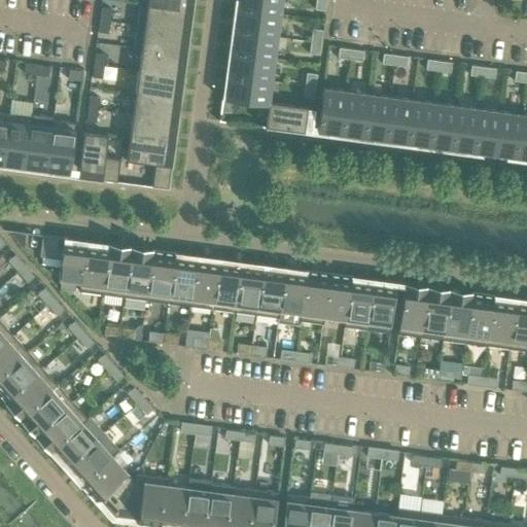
[(139,0),(139,4),(146,5),(146,4),(184,9),(185,0),(139,0)]
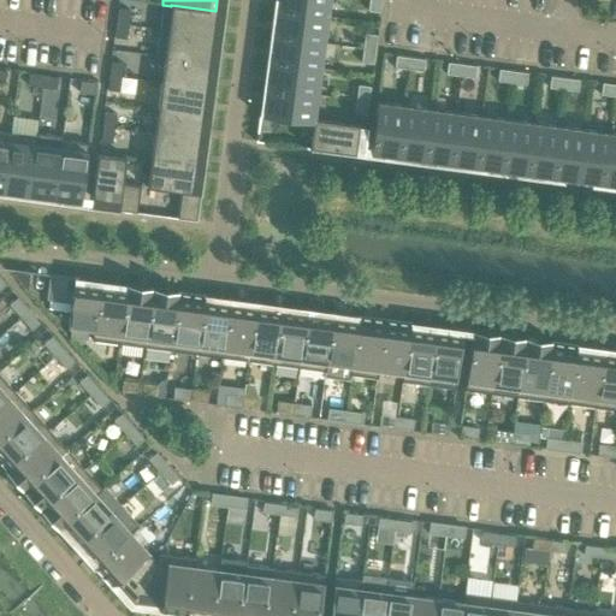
[(277,0),(276,11),(282,11),(327,17),(329,0),(277,0)]
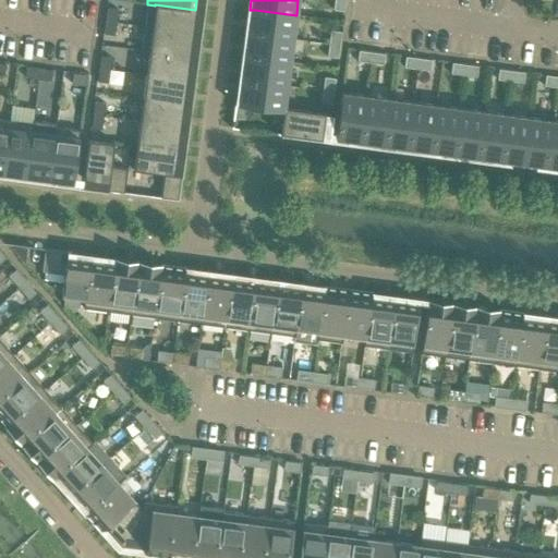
[(344,0),(334,0),(334,10),(344,12),(344,0)]
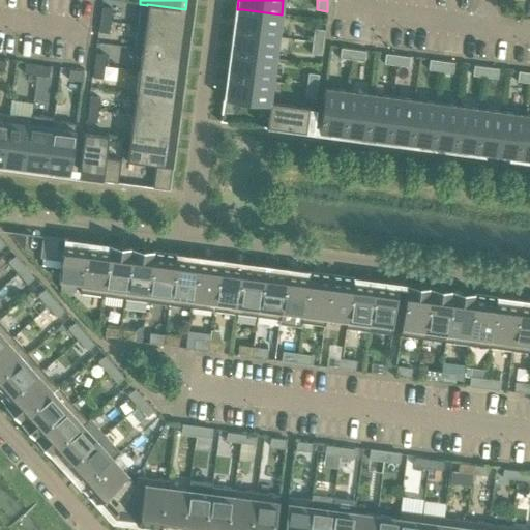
[(147,5),(145,26),(182,31),(185,9),(147,4),(147,5)]
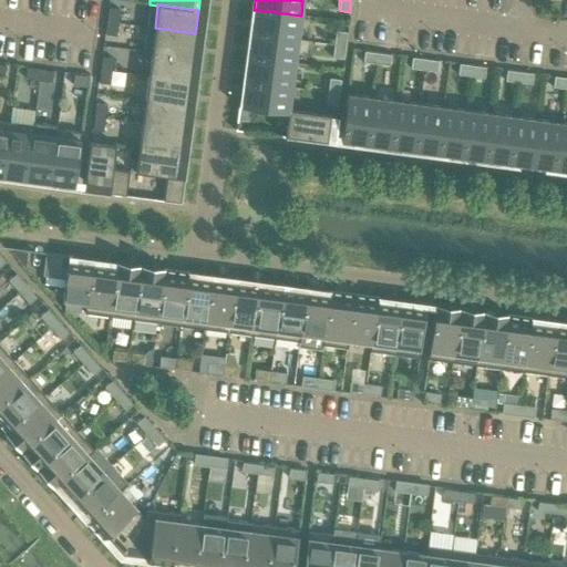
[(109,9),(107,22),(119,23),(120,10),(109,9)]
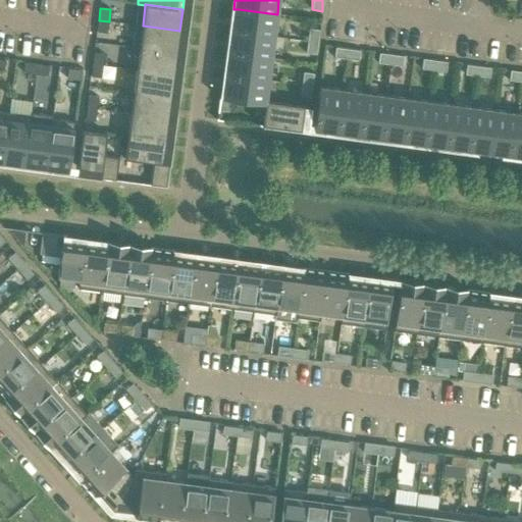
[(233,9),(230,31),(237,32),(274,37),(277,16),(277,14),(239,9),(233,9)]
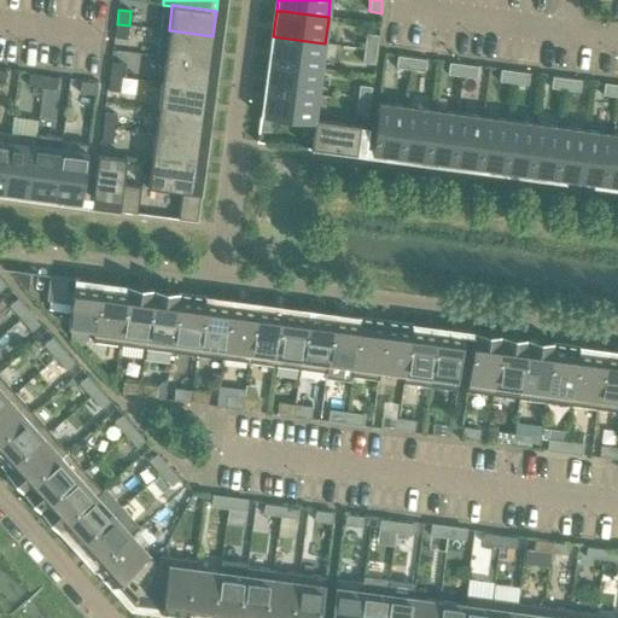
[(129,25),(117,24),(115,39),(127,40),(129,25)]
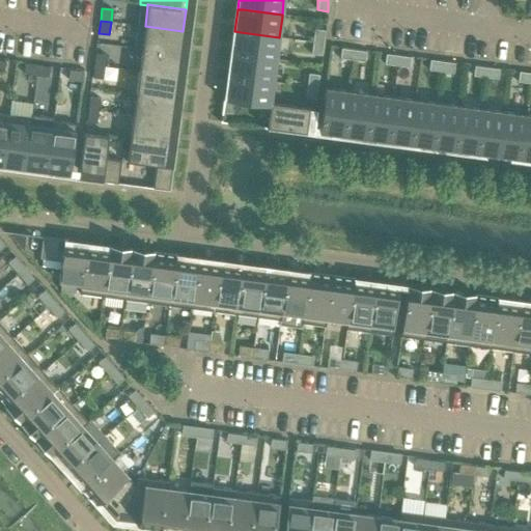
[(183,31),(145,26),(138,25),(135,48),(142,49),(179,54),(183,31)]
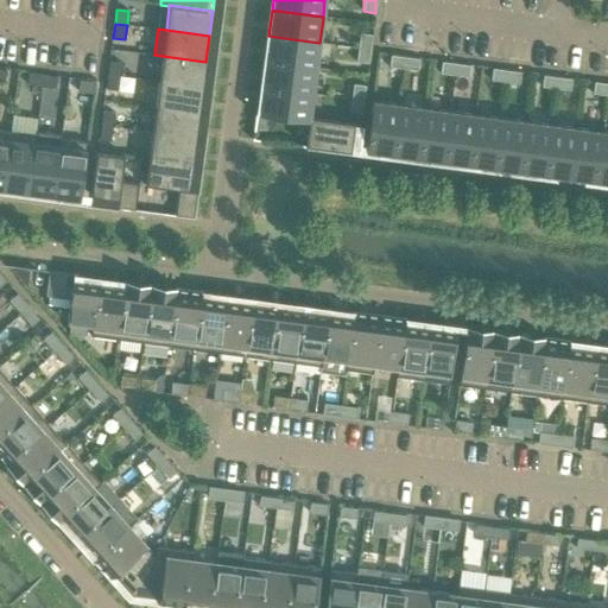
[(360,33),(359,48),(371,49),(372,36),(360,33)]
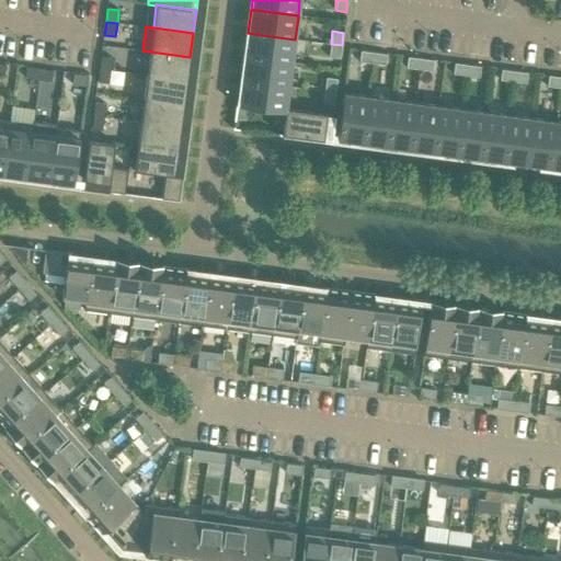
[(248,33),(244,57),(251,57),(292,63),(295,39),(254,34),(248,33)]
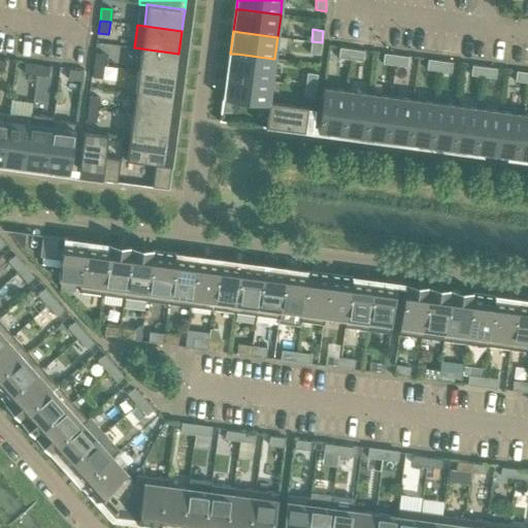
[(322,42),(311,41),(309,54),(320,55),(322,42)]
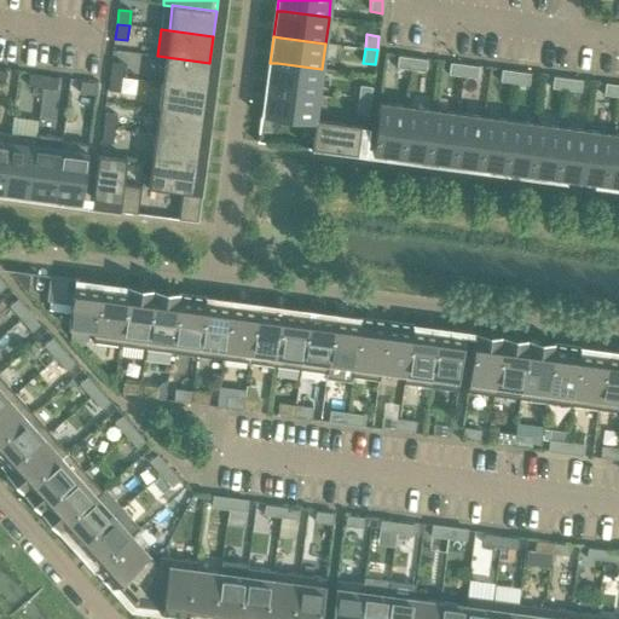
[(166,57),(162,84),(206,90),(209,63),(166,57)]
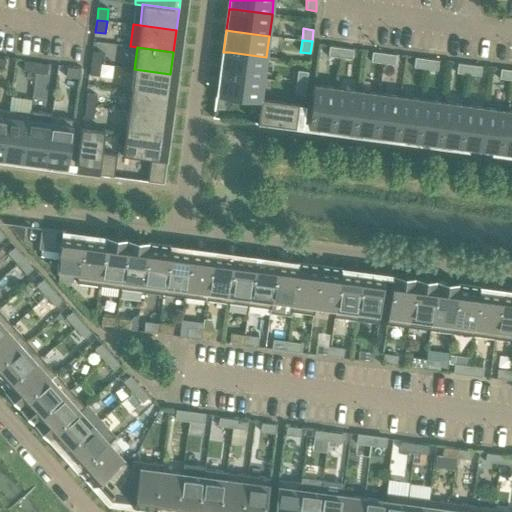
[(328,56),(340,58),(341,48),(329,47),(328,56)]
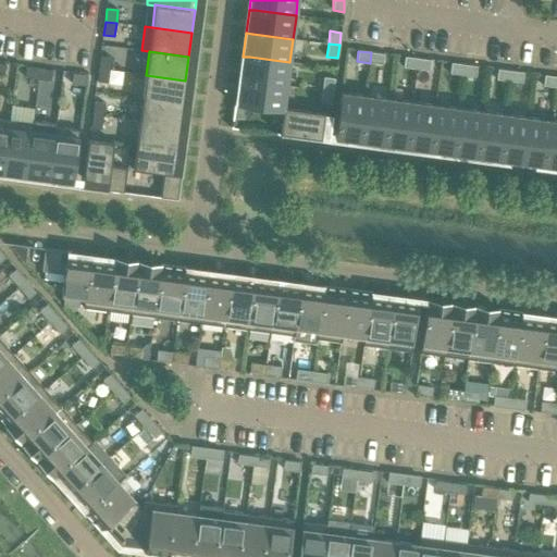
[(371,52),(370,63),(383,65),(384,54),(371,52)]
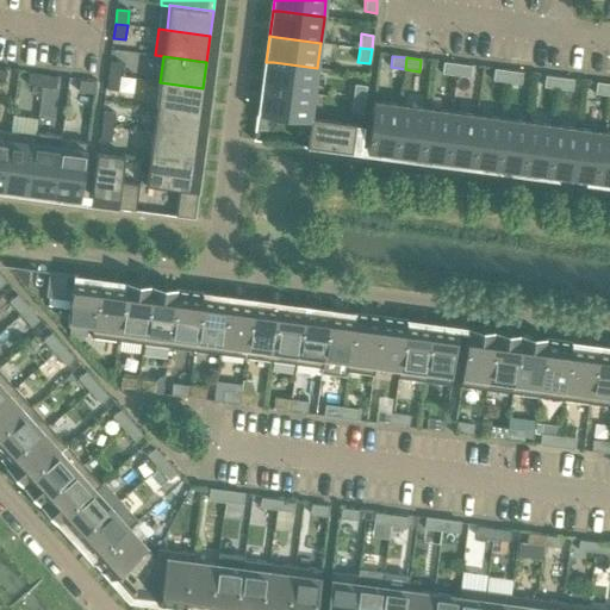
[(111,62),(109,75),(120,78),(123,63),(111,62)]
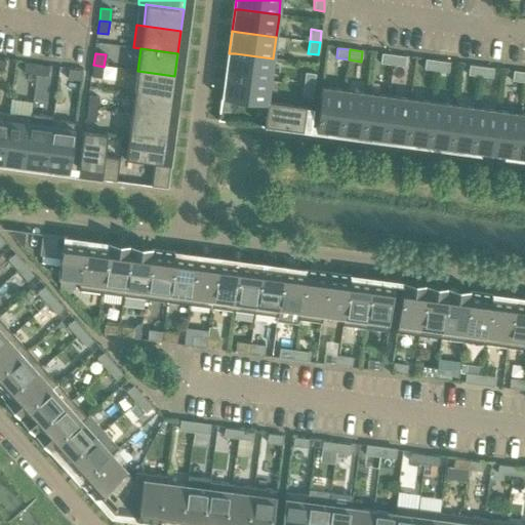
[(229,53),(227,75),(232,76),(270,81),(273,58),(235,53),(229,53)]
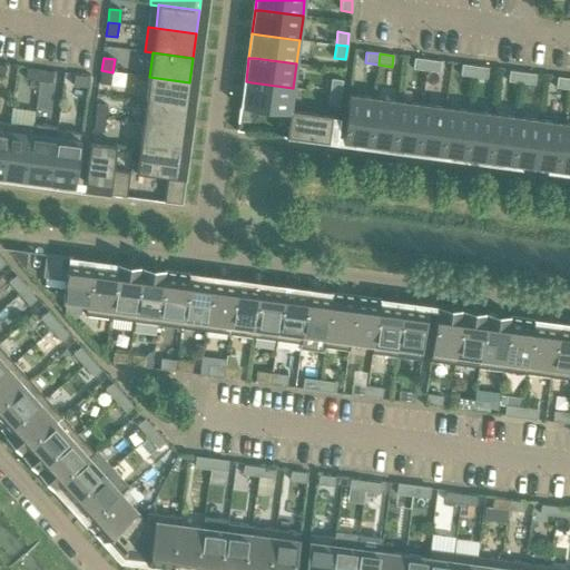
[(413,69),(426,71),(428,60),(414,58),(413,69)]
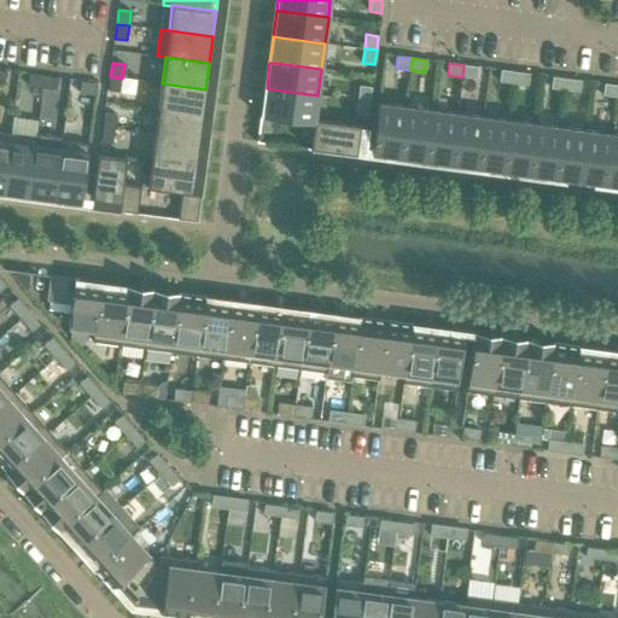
[(464,65),(462,77),(476,79),(478,66),(464,65)]
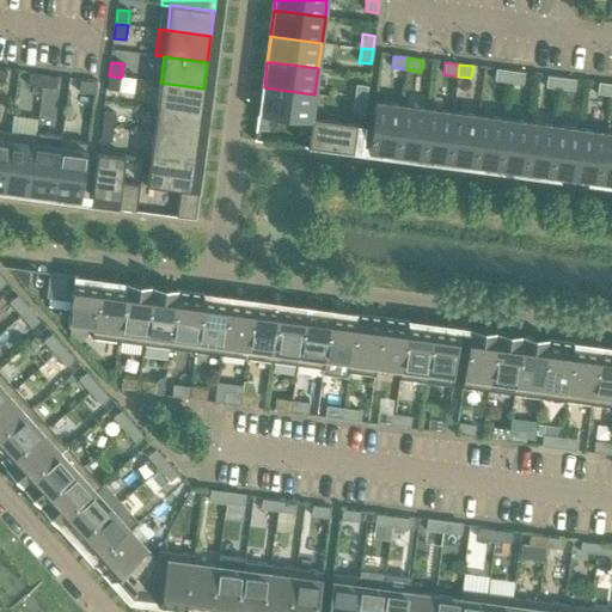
[(494,81),(508,83),(510,71),(496,69),(494,81)]
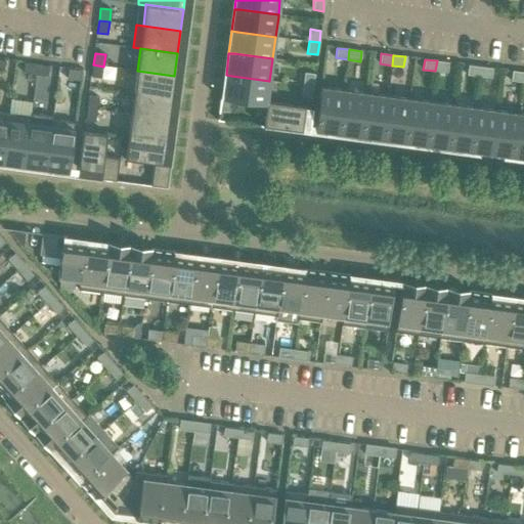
[(437,60),(435,71),(447,73),(449,62),(437,60)]
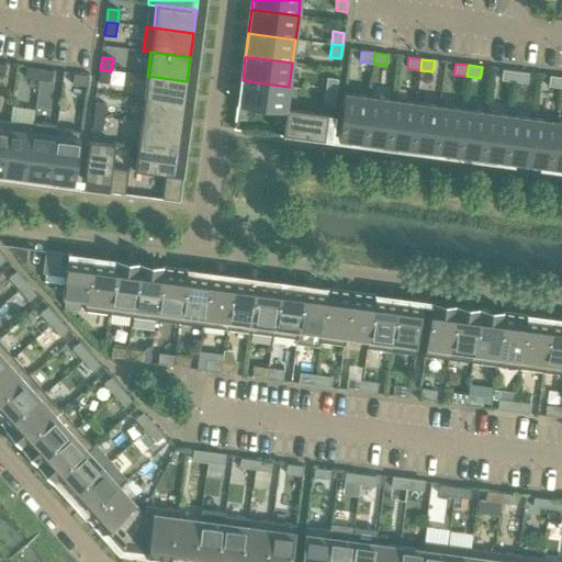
[(25,79),(38,80),(40,69),(27,68),(25,79)]
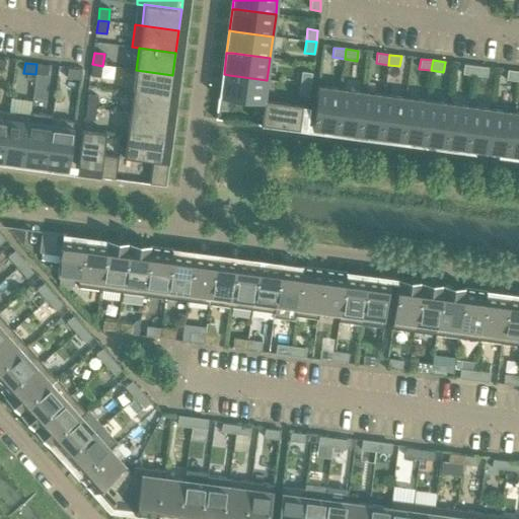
[(36,64),(35,74),(48,76),(49,66),(36,64)]
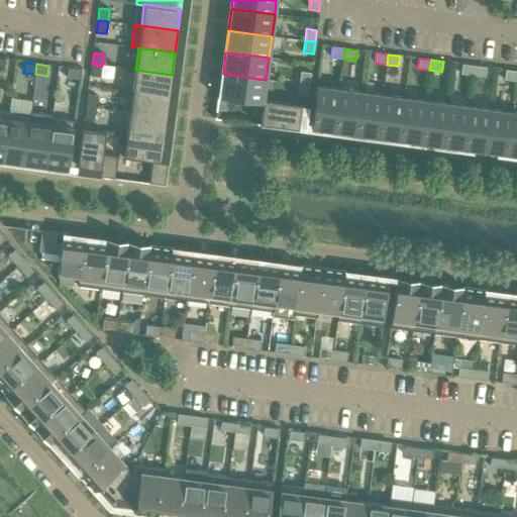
[(102,66),(92,64),(90,76),(100,78),(102,66)]
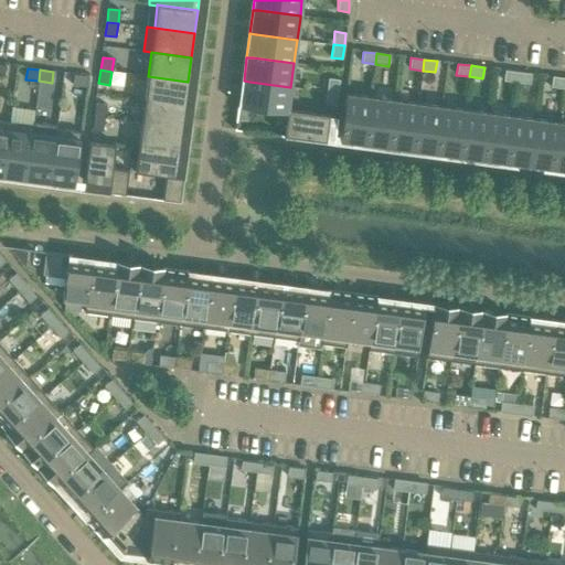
[(503,81),(516,83),(518,72),(505,71),(503,81)]
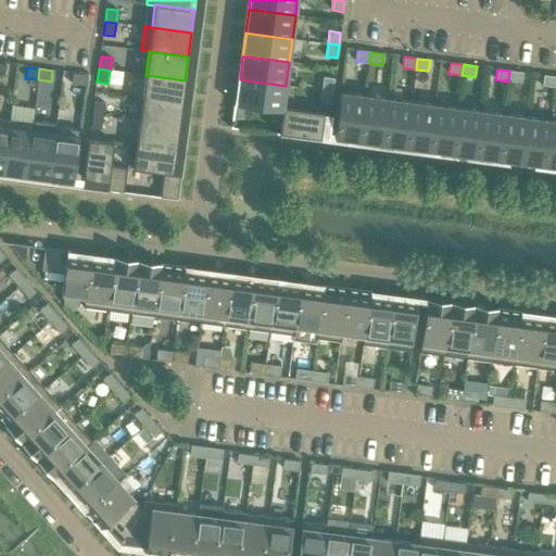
[(509,71),(508,81),(521,84),(522,73),(509,71)]
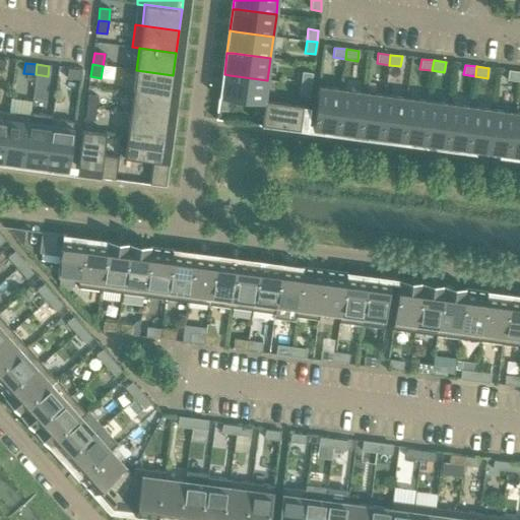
[(67,78),(79,80),(80,70),(68,69),(67,78)]
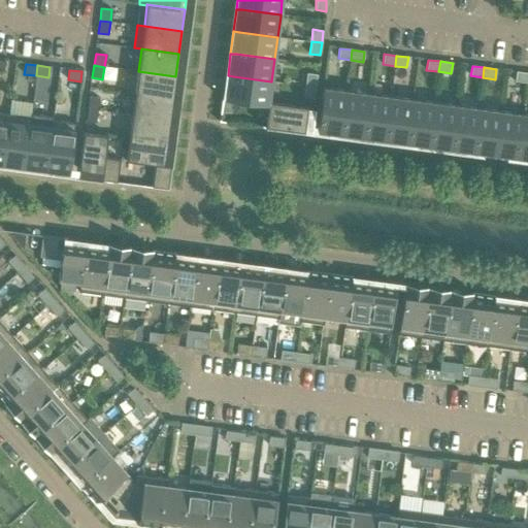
[(138,71),(135,93),(173,98),(175,76),(138,71)]
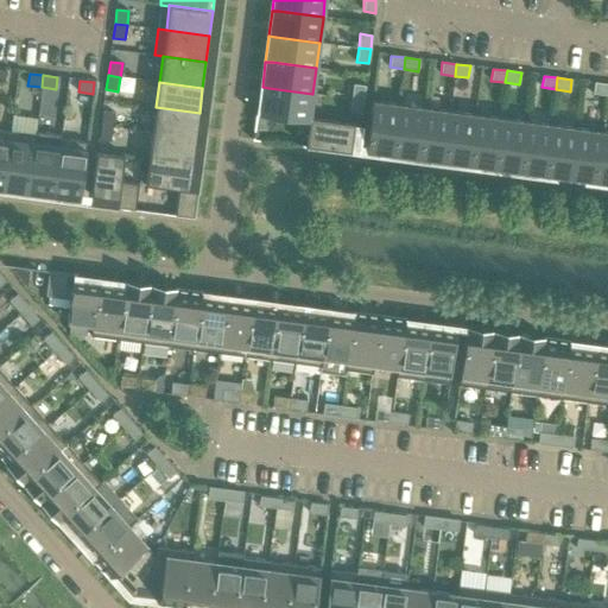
[(593,94),(607,96),(607,86),(607,83),(594,82),(593,94)]
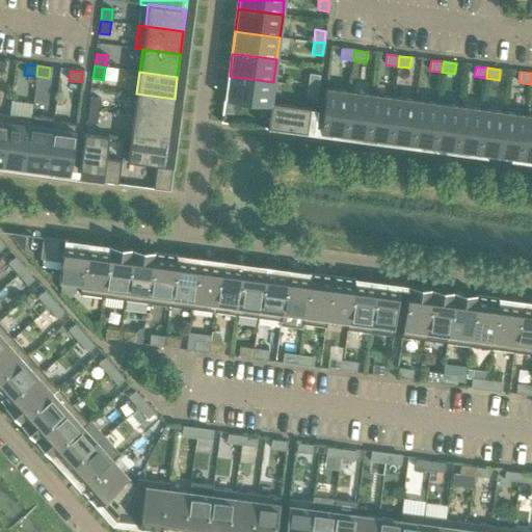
[(310,74),(308,86),(318,87),(319,75),(310,74)]
